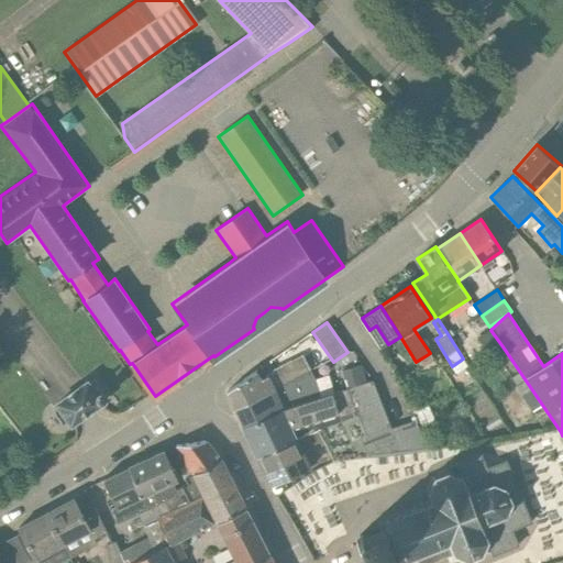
[(477,338),(489,355),(503,346),(490,330),(477,338)]
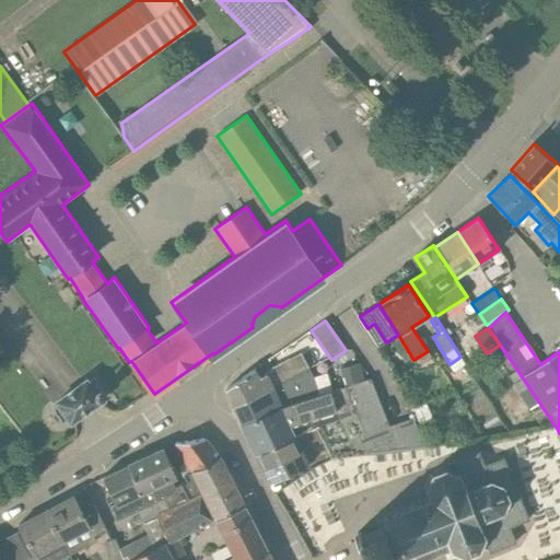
[(233,407),(281,383),(299,374),(290,359),(273,369),(265,374),(266,374),(260,377),(254,370),(243,377),(229,396),(233,407)]
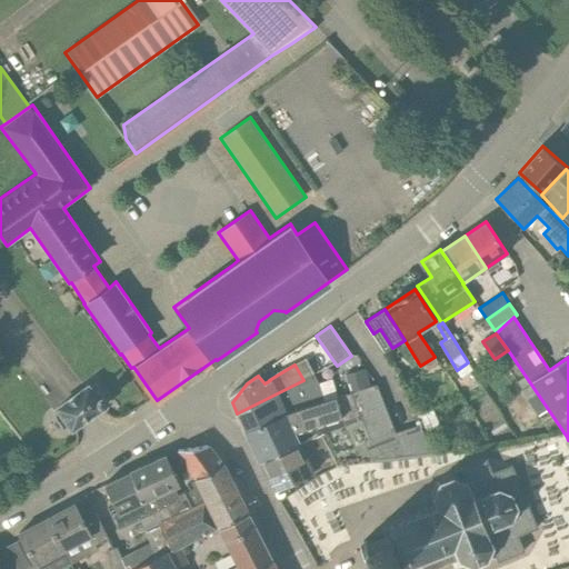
[(107,399),(95,383),(91,386),(89,382),(71,395),(53,408),(58,413),(55,416),(65,429),(69,426),(72,429),(88,418),(103,407),(102,407),(107,403),(107,399)]
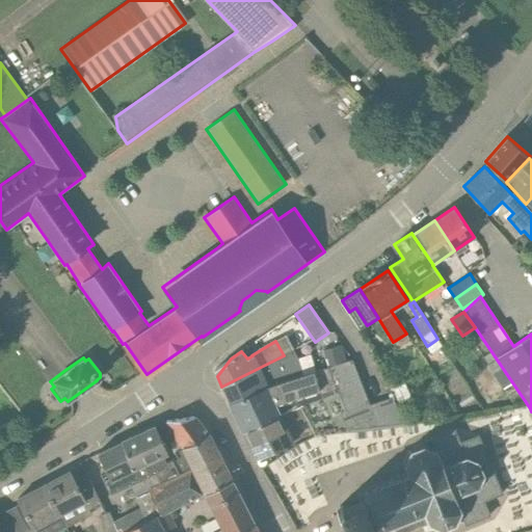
[(221,387),(229,402),(257,390),(298,376),(294,365),(292,358),(273,365),(271,362),(221,387)]
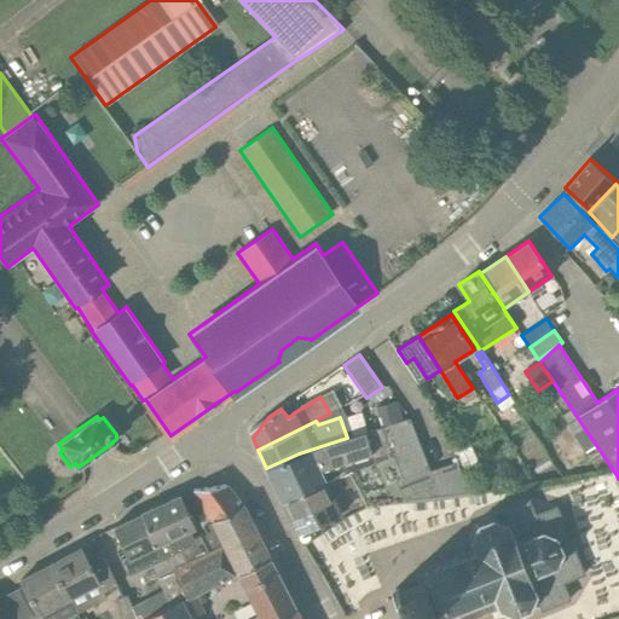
[(282,502),(329,481),(351,473),(354,482),(366,508),(472,493),(457,463),(431,473),(409,417),(368,431),(357,435),(347,438),(299,453),(266,468),(282,502)]
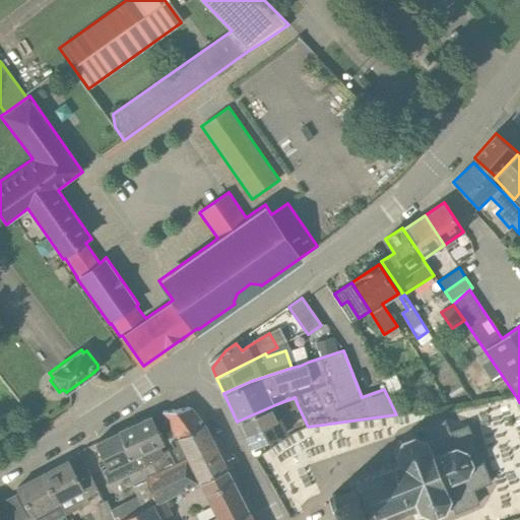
[(287,356),(291,368),(296,367),(300,366),(295,353),(287,356)]
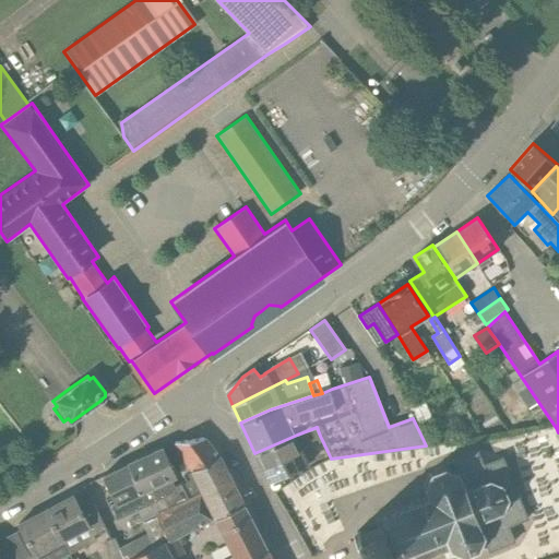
[(297,435),(254,453),(269,482),(307,465),(296,441),(304,438),(306,442),(320,436),(317,427),(297,435)]
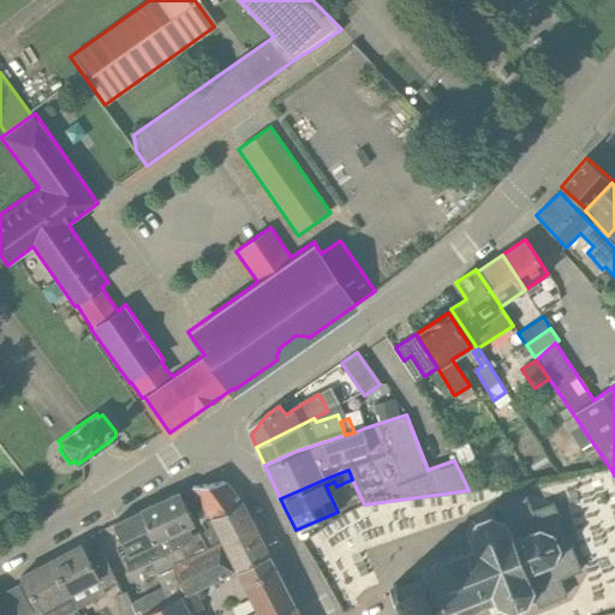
[(210,518),(242,502),(242,501),(224,481),(192,488),(210,518)]
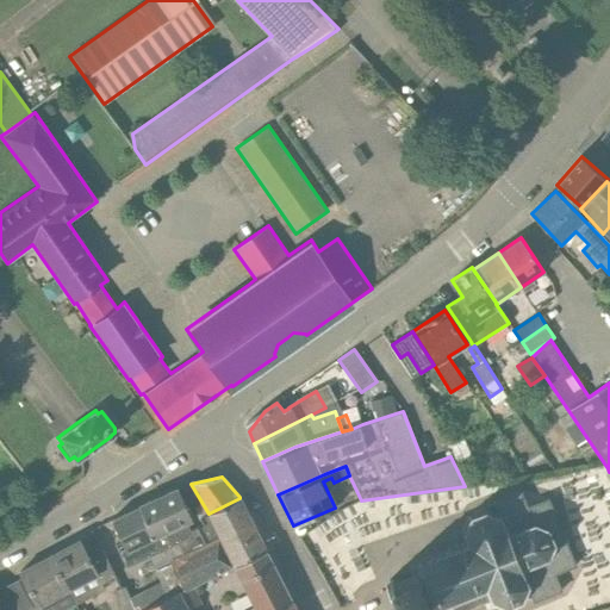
[(203,524),(192,529),(187,521),(191,518),(178,490),(137,509),(150,537),(157,553),(185,540),(182,535),(203,524)]
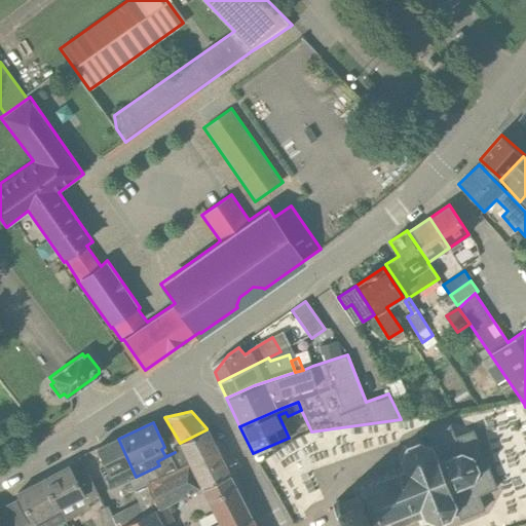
[(335,504),(334,505),(335,509),(337,508),(339,509),(346,524),(343,525),(352,525),(370,517),(372,523),(369,524),(369,525),(374,525),(387,520),(389,525),(401,525),(422,517),(424,519),(426,517),(437,521),(437,524),(439,524),(439,521),(450,517),(451,518),(453,517),(451,515),(456,504),(461,518),(484,509),(479,494),(496,487),(473,428),(455,437),(449,422),(426,431),(431,444),(420,440),(420,437),(418,437),(418,440),(408,444),(406,442),(404,444),(406,446),(401,456),(399,456),(399,458),(401,458),(405,467),(391,473),(391,471),(388,472),(389,474),(376,479),(375,478),(372,479),(373,480),(358,486),(358,485),(354,486),(355,487),(353,488),(354,491),(357,490),(359,495),(342,501),(340,500),(339,498),(336,499),(337,501),(335,504)]
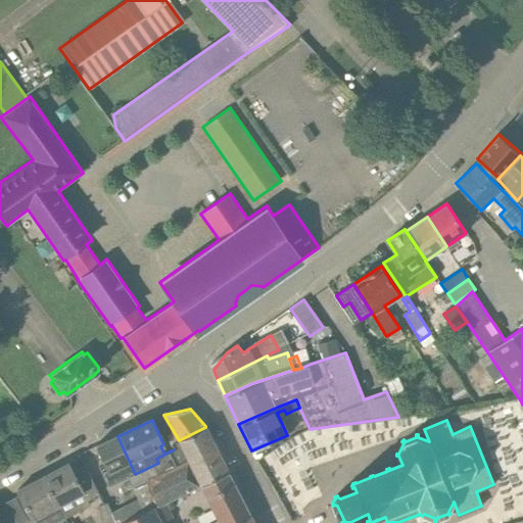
[(202,483),(228,470),(205,427),(179,440),(171,444),(174,449),(156,459),(158,463),(135,474),(128,477),(139,501),(144,513),(164,502),(202,483)]
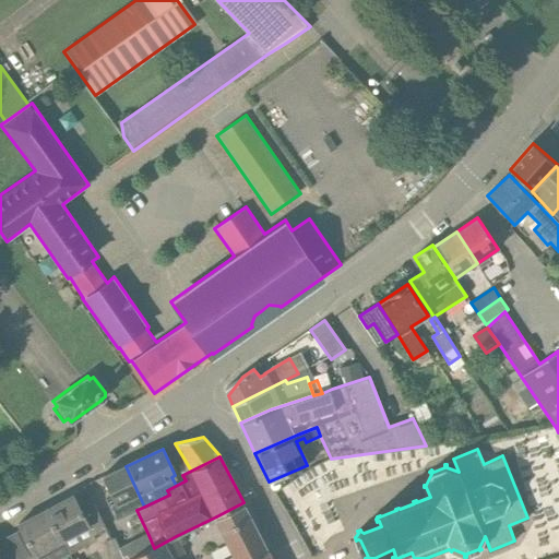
[(137,510),(144,507),(138,492),(126,466),(102,477),(115,507),(117,506),(122,518),(137,510)]
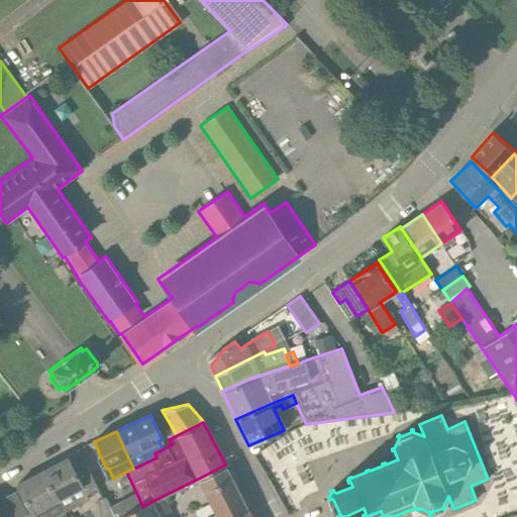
[(42,471),(64,512),(89,499),(98,489),(84,459),(72,466),(68,457),(42,471)]
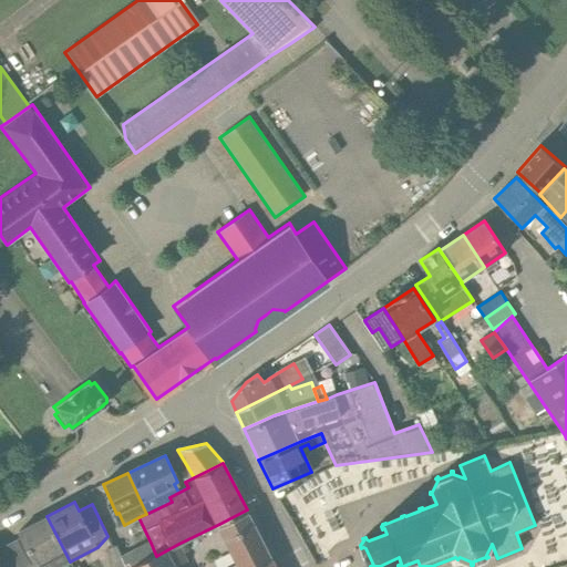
[(223,566),(258,566),(272,560),(247,509),(219,524),(238,559),(223,566)]
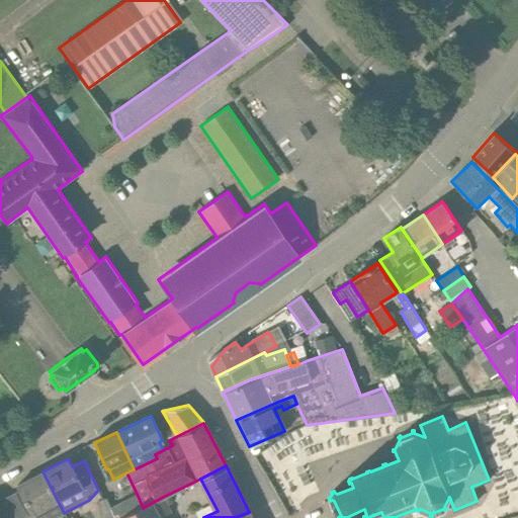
[(55,517),(64,513),(42,471),(17,485),(21,494),(11,499),(21,517),(55,517)]
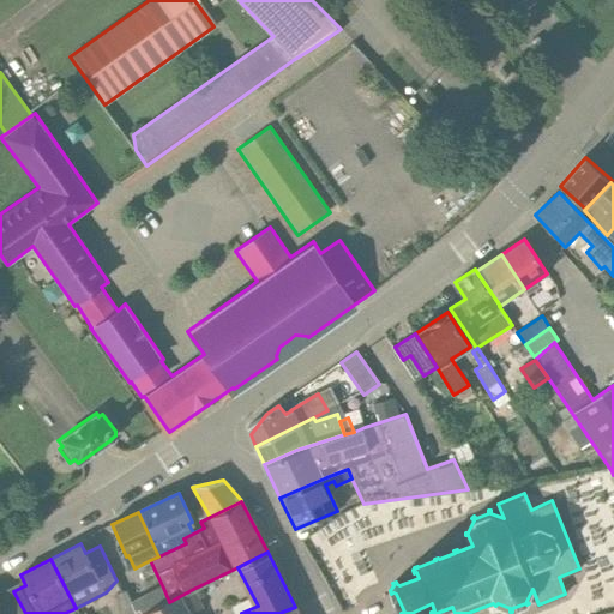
[(140,608),(143,613),(145,613),(169,602),(163,588),(133,603),(136,609),(140,608)]
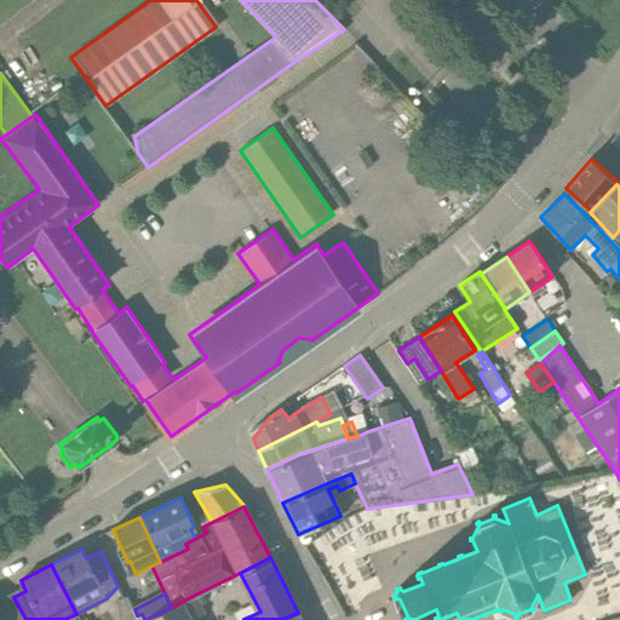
[(191,619),(205,613),(195,595),(171,608),(147,619),(191,619)]
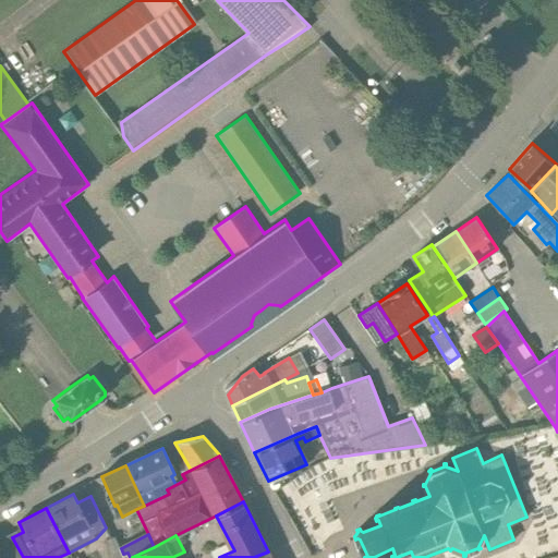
[(0,557),(23,557),(12,537),(0,543),(0,557)]
